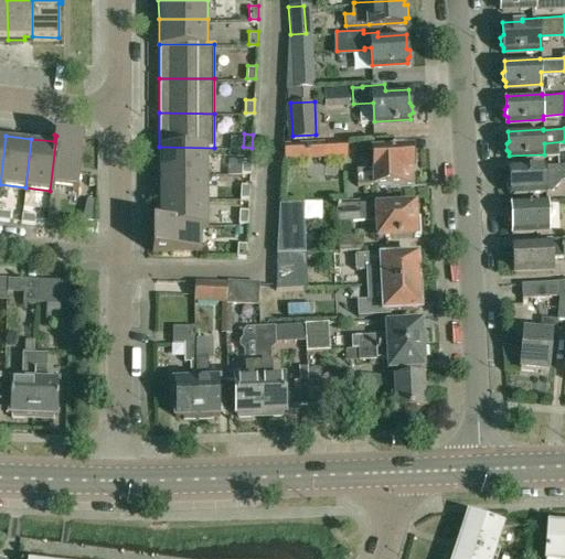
[(84,139),(56,136),(50,191),(52,191),(53,184),(77,186),(84,139)]
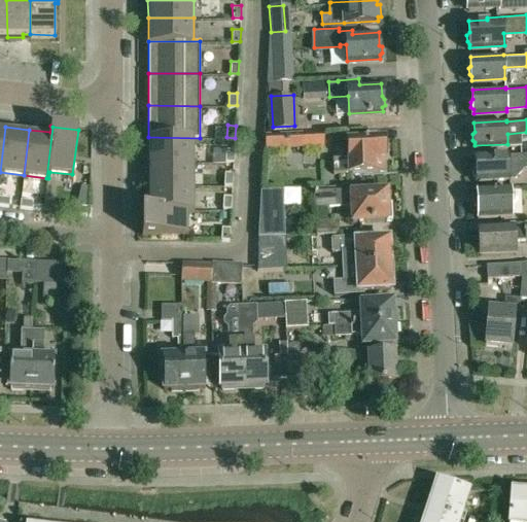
[(325,144),(324,128),(302,130),(303,146),(325,144)]
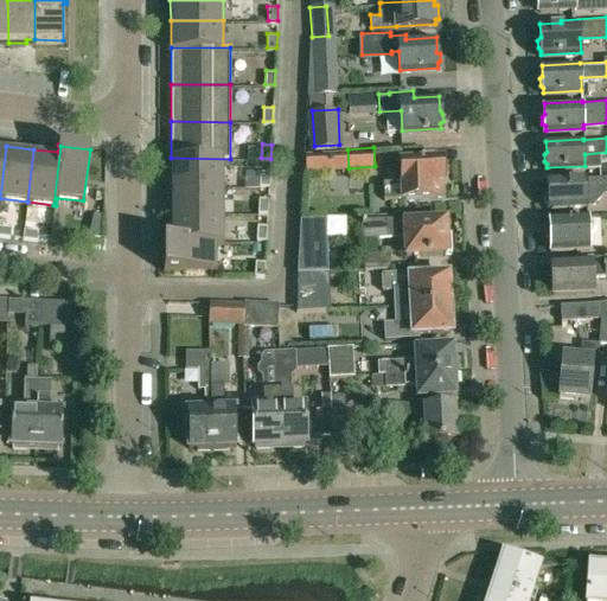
[(328,170),(327,151),(305,152),(306,171),(328,170)]
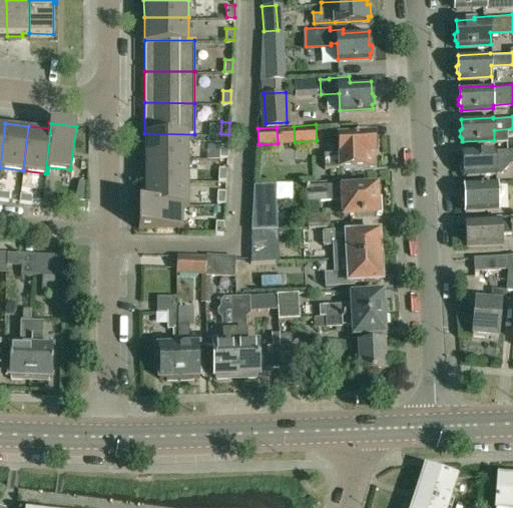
[(342,165),(374,163),(373,150),(375,150),(375,147),(377,145),(376,137),(374,135),(374,132),(340,133),(341,151),(326,152),(326,165),(341,165),(342,165)]
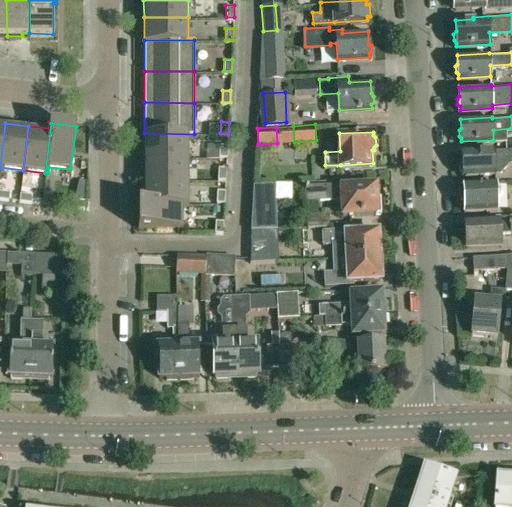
[(144,133),(144,156),(188,157),(188,135),(194,135),(194,134),(144,133)]
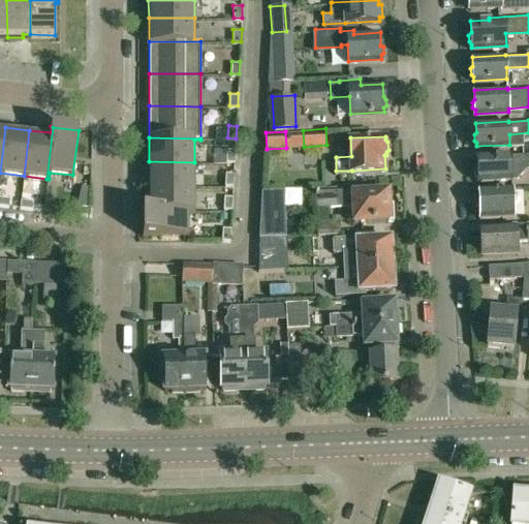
[(235,148),(226,148),(226,160),(235,160),(235,148)]
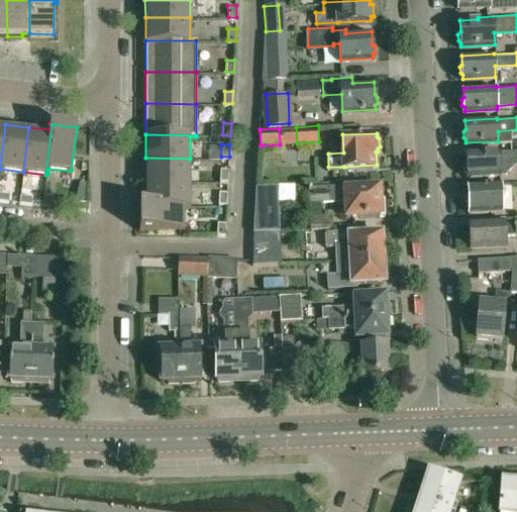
[(514,162),(516,162),(516,148),(498,150),(498,149),(467,151),(467,163),(463,165),(464,171),(468,174),(468,176),(499,174),(499,173),(504,173),(514,162)]
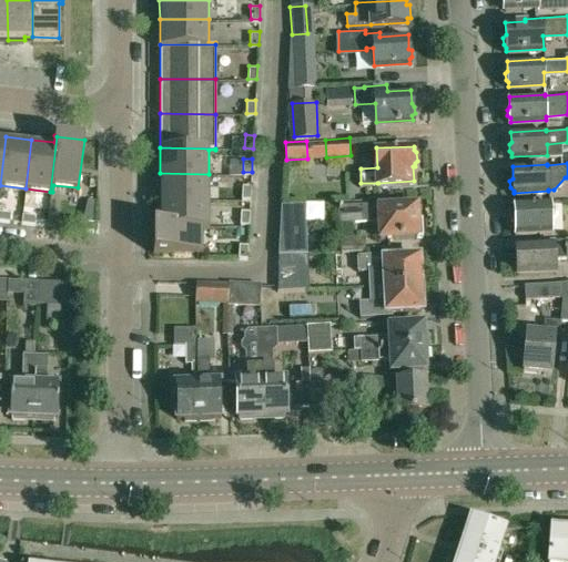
[(160,173),(160,198),(209,198),(209,174),(160,173)]
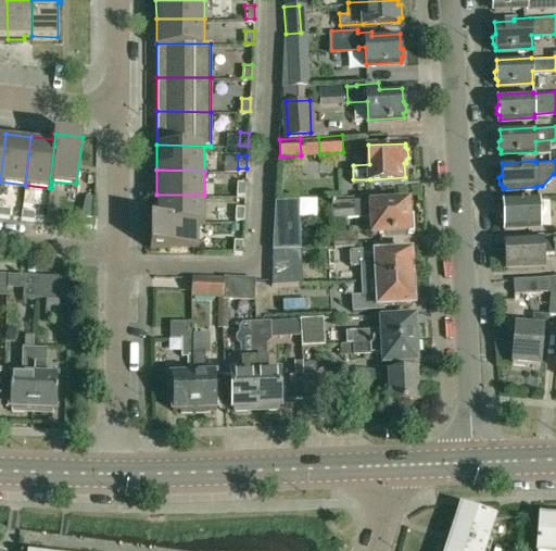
[(245,180),(237,179),(237,192),(245,193),(245,180)]
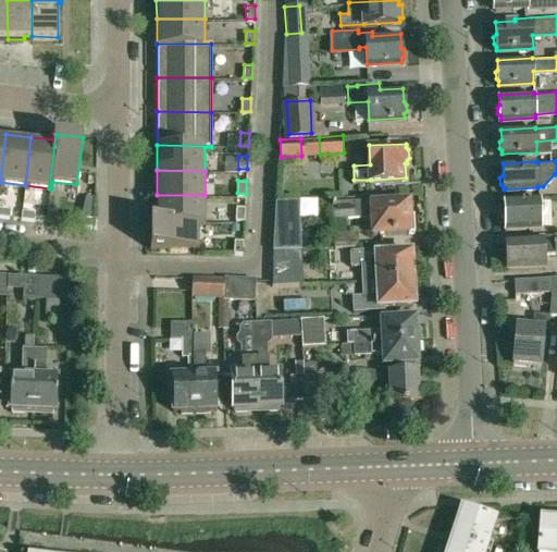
[(157,195),(157,218),(150,218),(150,219),(205,220),(205,195),(157,195)]
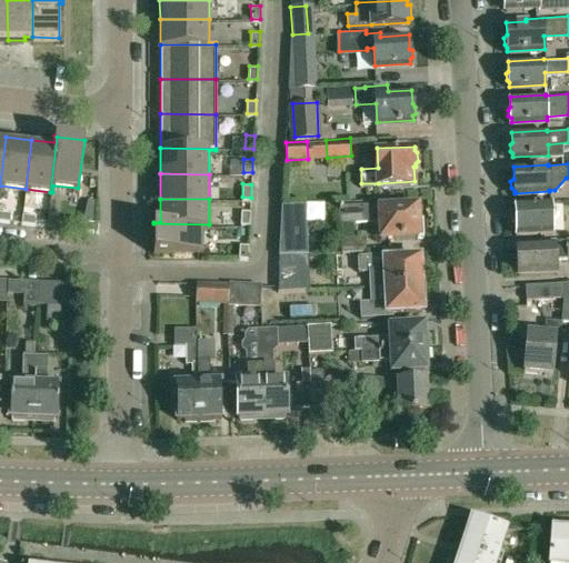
[(305,201),(283,202),(280,253),(307,251),(305,201)]
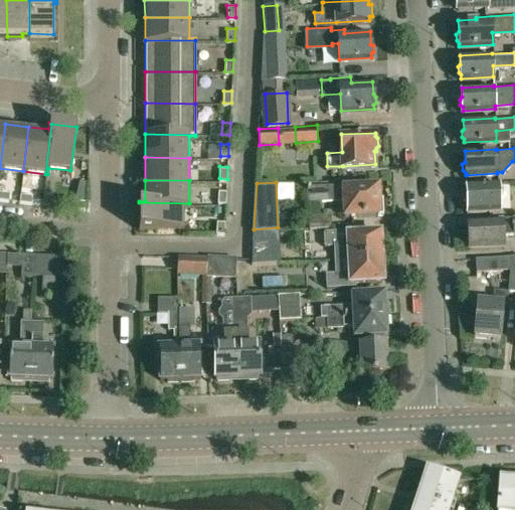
[(345,213),(379,212),(379,209),(382,209),(381,197),(378,197),(377,184),(340,186),(339,183),(308,185),(309,200),(344,198),(345,213)]
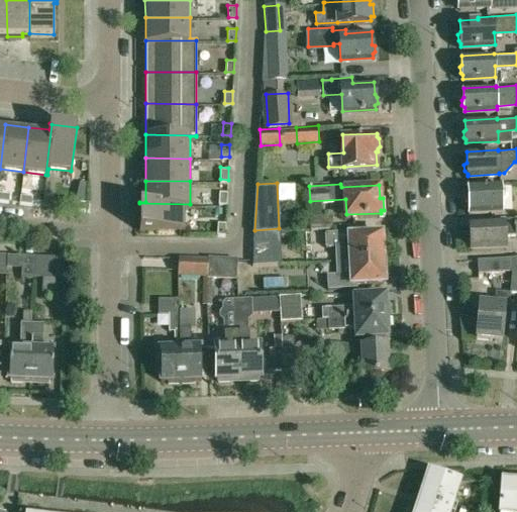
[(468,199),(469,211),(502,209),(501,184),(468,185),(466,190),(466,197),(468,199)]
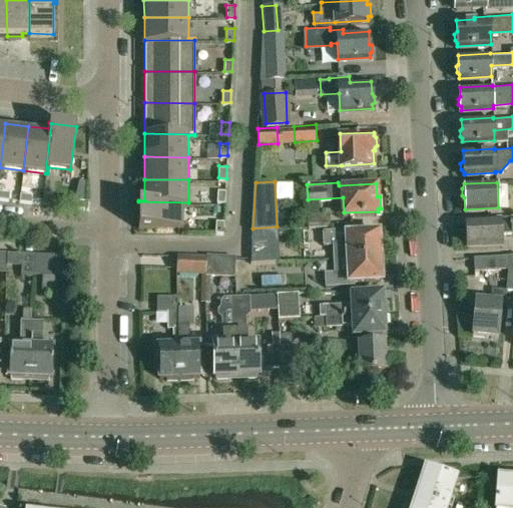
[(0,196),(8,198),(9,190),(0,188),(0,196)]
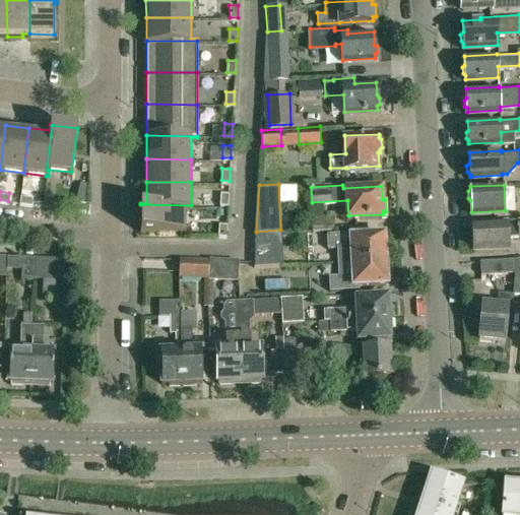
[(229,192),(220,191),(219,203),(228,204),(229,192)]
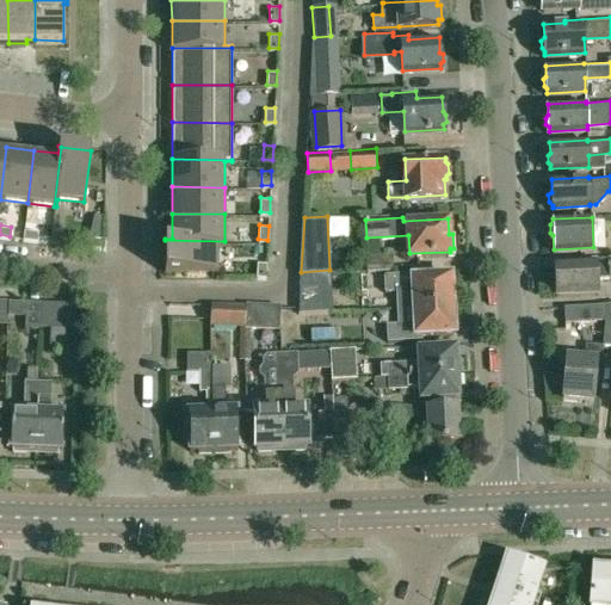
[(23,238),(37,239),(38,229),(24,228),(23,238)]
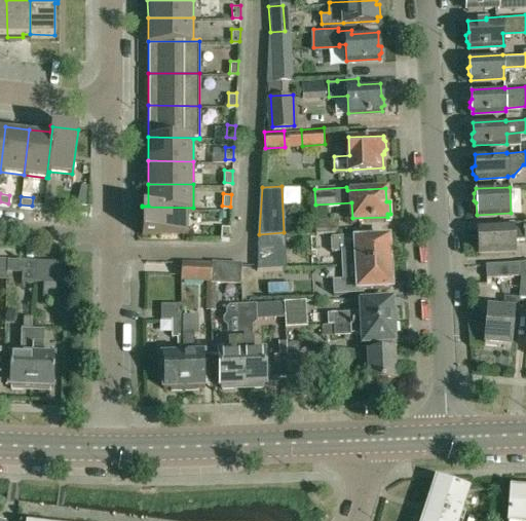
[(78,202),(77,211),(90,213),(90,205),(78,202)]
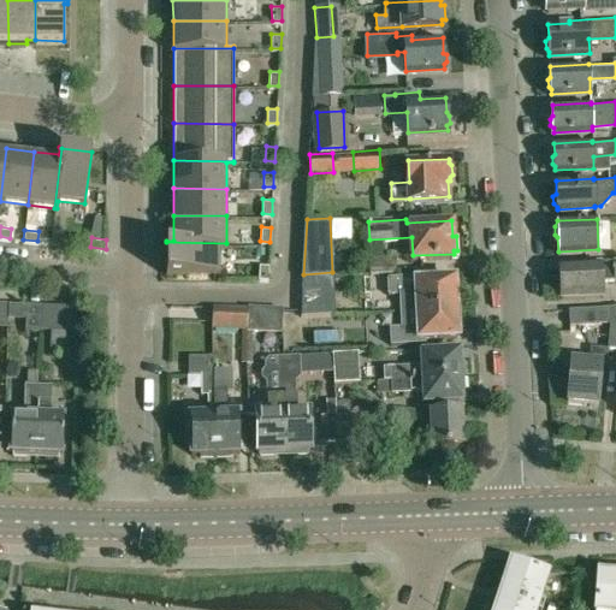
[(166,242),(166,272),(219,272),(219,244),(226,244),(226,243),(166,242)]
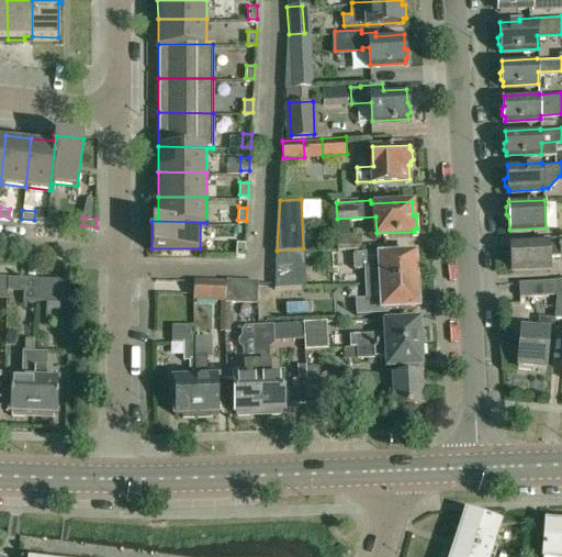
[(338,247),(362,246),(361,234),(337,235),(338,247)]
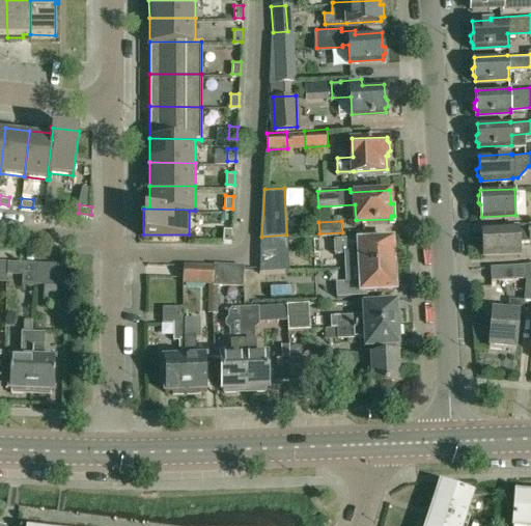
[(483,252),(484,254),(520,252),(519,240),(530,239),(530,222),(502,224),(502,227),(482,228),(483,239),(480,242),(480,249),(483,252)]
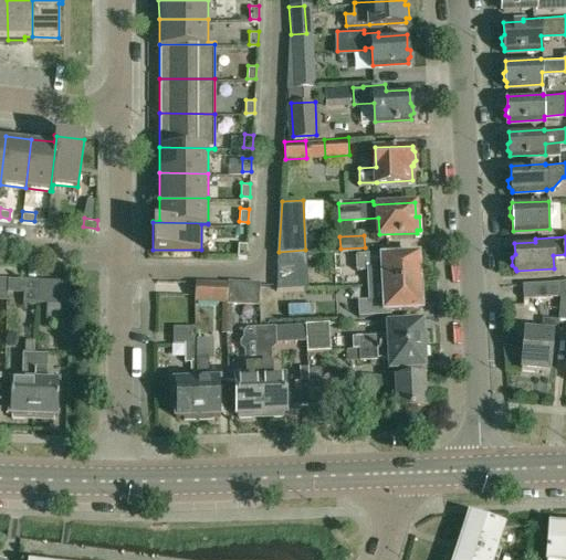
[(247,242),(238,241),(238,255),(247,255),(247,242)]
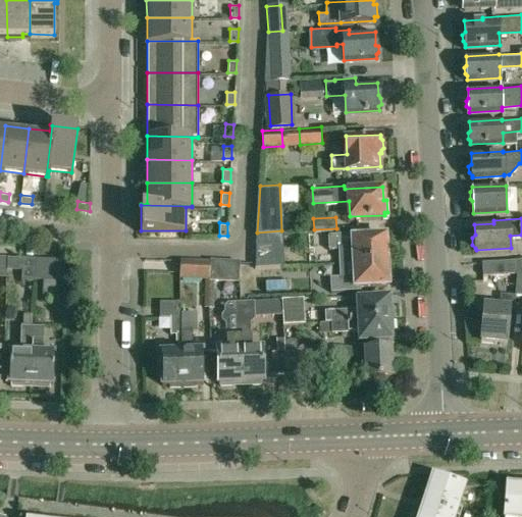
[(357,231),(336,233),(336,228),(314,229),(304,229),(305,247),(328,245),(329,247),(353,246),(354,260),(389,258),(388,246),(385,246),(385,234),(357,235),(357,231)]
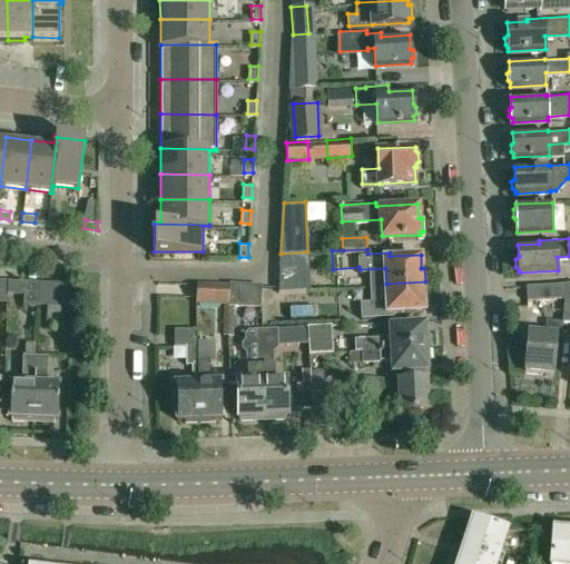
[(306,268),(279,269),(278,289),(307,288),(306,268)]
